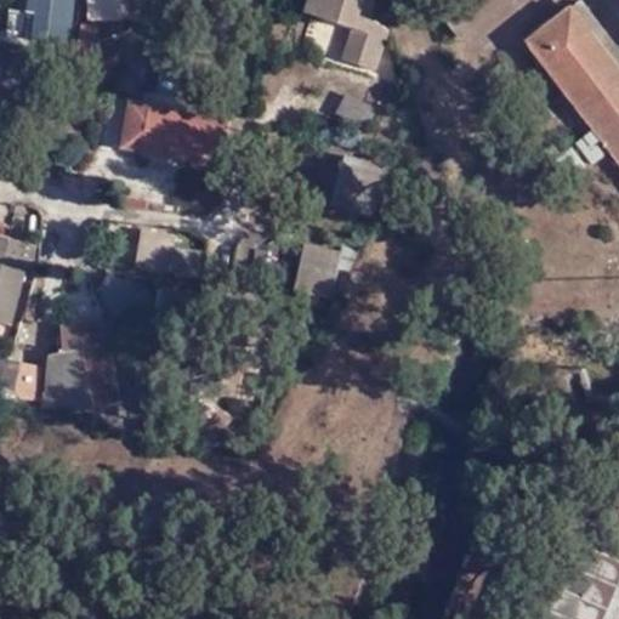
[(30,0),(27,13),(34,15),(30,41),(68,46),(73,0),(30,0)]
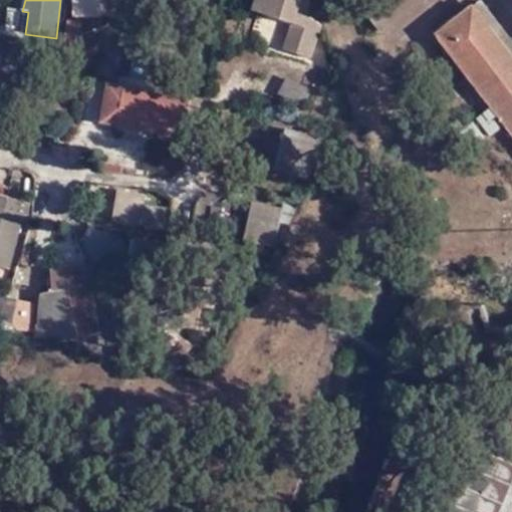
[(72,0),(71,19),(100,21),(101,0),(72,0)]
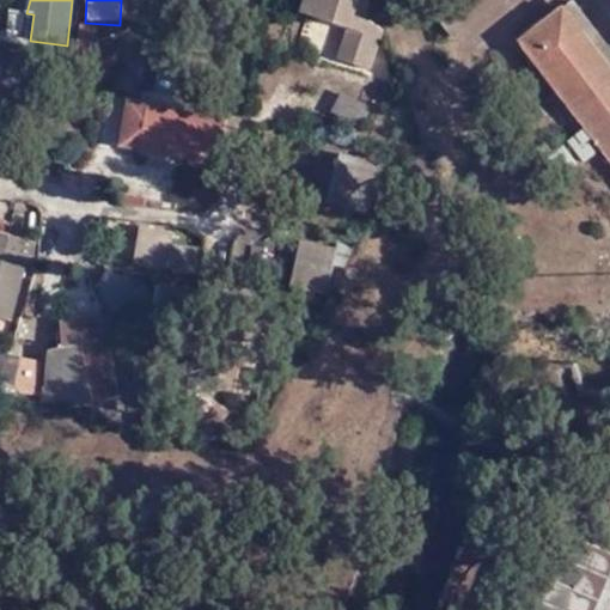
[(347,26),(337,60),(368,68),(379,34),(367,24),(349,18),(354,0),(312,0),(309,16),(347,26)]
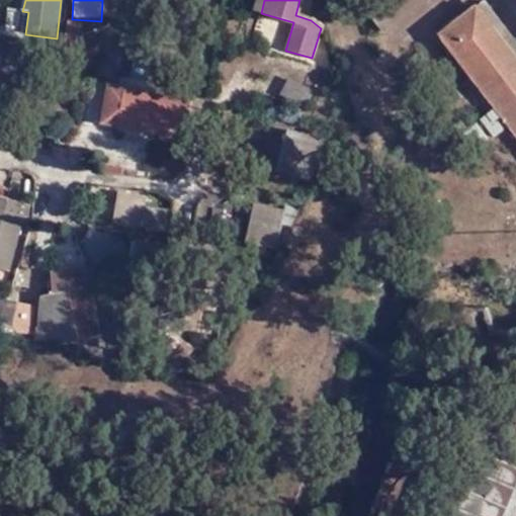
[(515,139),(515,44),(484,0),(437,35),(493,108),(478,121),(493,139),(502,132),(495,122),(501,119),(515,139)]
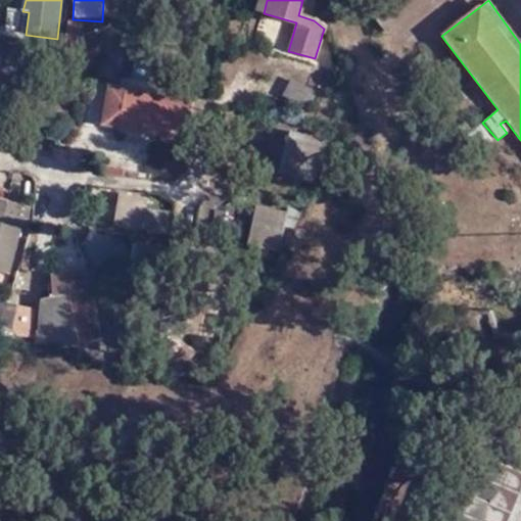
[(29,12),(22,11),(20,18),(15,24),(13,34),(26,35),(29,12)]
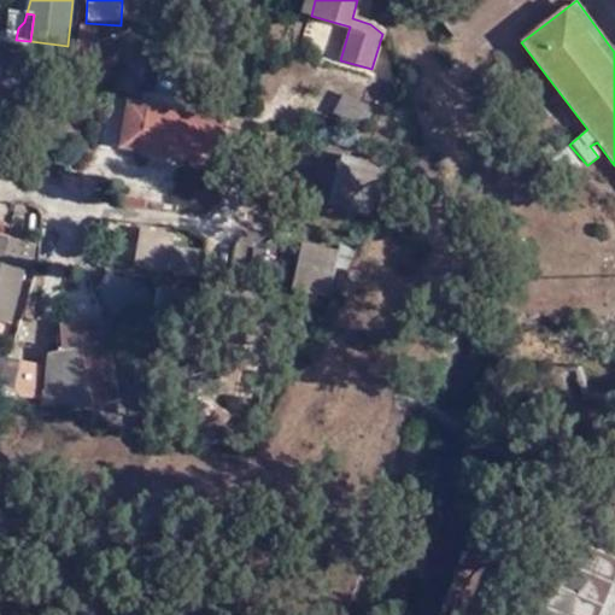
[(94,31),(78,30),(75,59),(91,62),(94,31)]
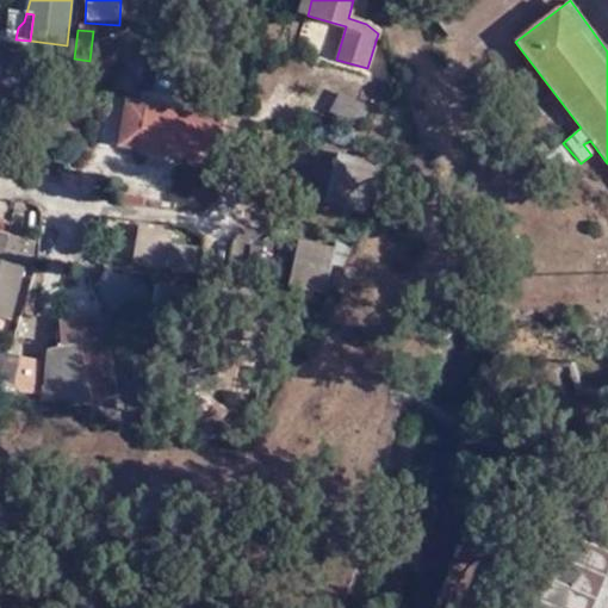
[(339,90),(329,109),(360,123),(368,105),(339,90)]
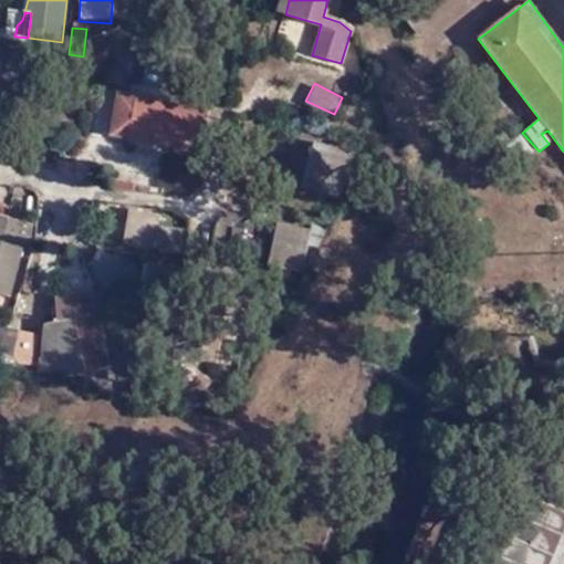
[(209,117),(211,107),(119,94),(114,135),(129,138),(185,146),(187,143),(199,145),(206,138),(209,117)]
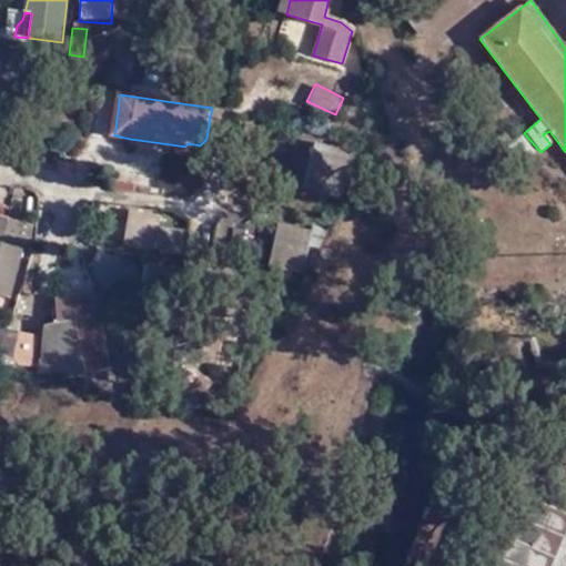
[(339,137),(315,133),(307,179),(332,182),(339,137)]
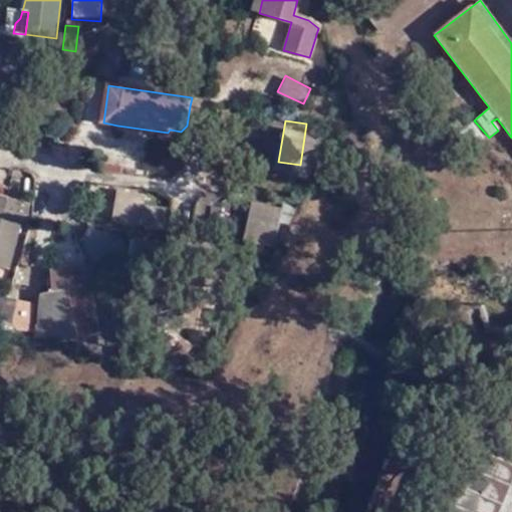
[(111,189),(106,218),(133,223),(138,194),(111,189)]
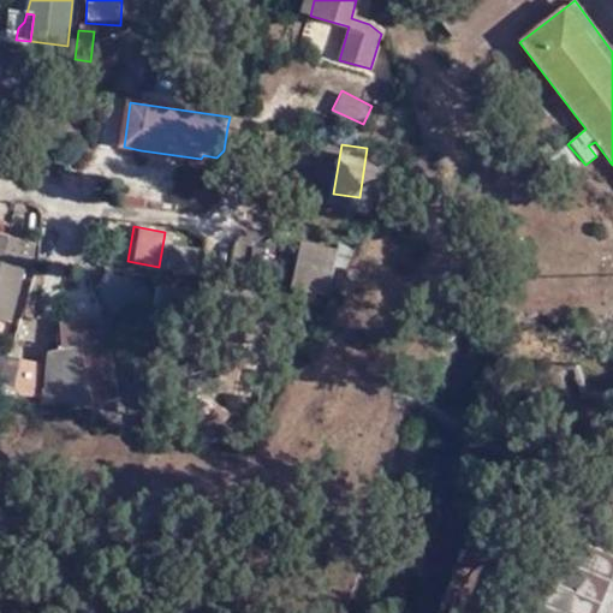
[(1,234),(0,233),(0,317),(9,320),(23,261),(31,263),(37,243),(1,234)]
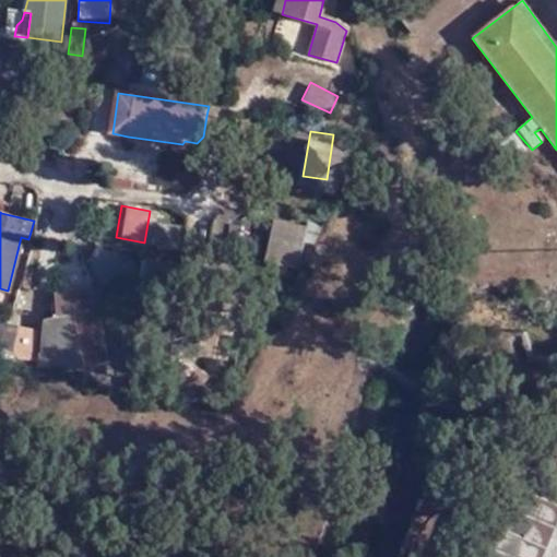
[(305,220),(272,214),(263,261),(297,268),(301,240),(305,220)]
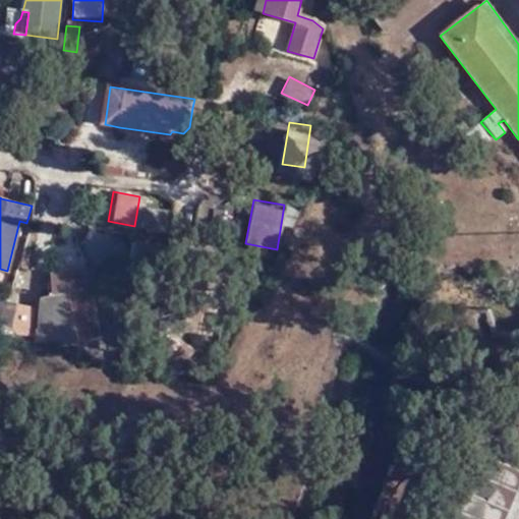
[(284,205),(281,224),(294,226),(301,214),(290,206),(284,205)]
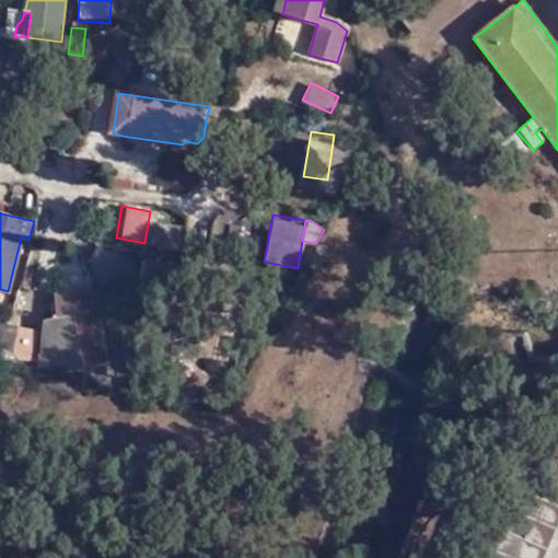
[(178,241),(154,235),(152,244),(177,250),(178,241)]
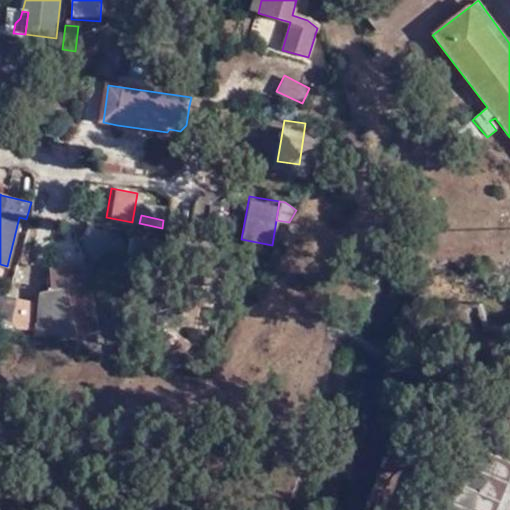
[(123,340),(144,335),(141,314),(145,312),(142,293),(145,292),(152,267),(156,239),(129,235),(126,260),(130,262),(125,283),(127,296),(110,299),(115,334),(123,340)]
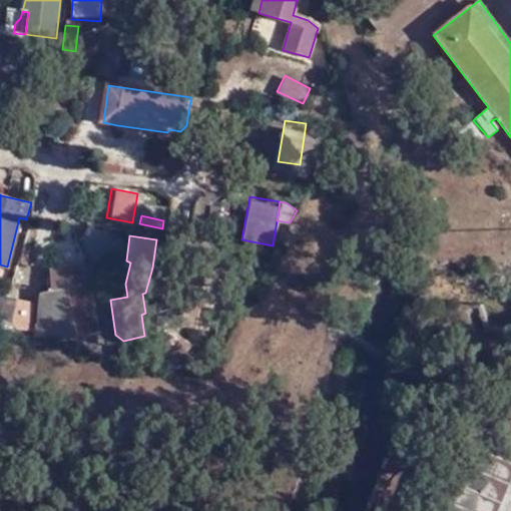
[(49,268),(51,289),(80,284),(76,263),(49,268)]
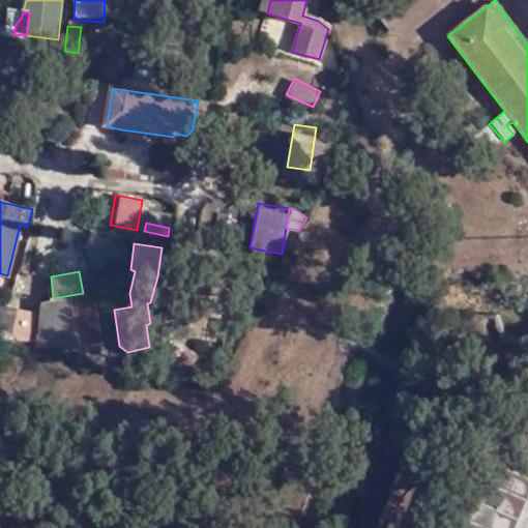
[(83,293),(53,298),(41,300),(35,334),(44,336),(46,345),(58,342),(59,347),(98,339),(89,295),(84,296),(83,293)]
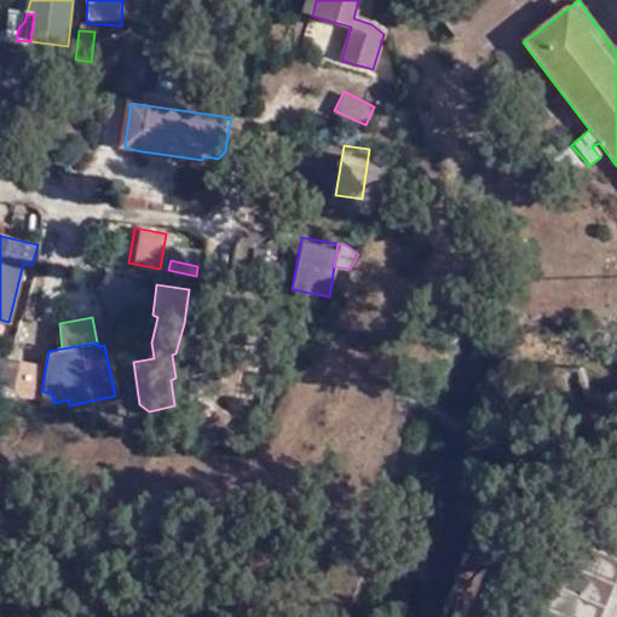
[(38,364),(9,357),(0,386),(0,390),(32,397),(38,364)]
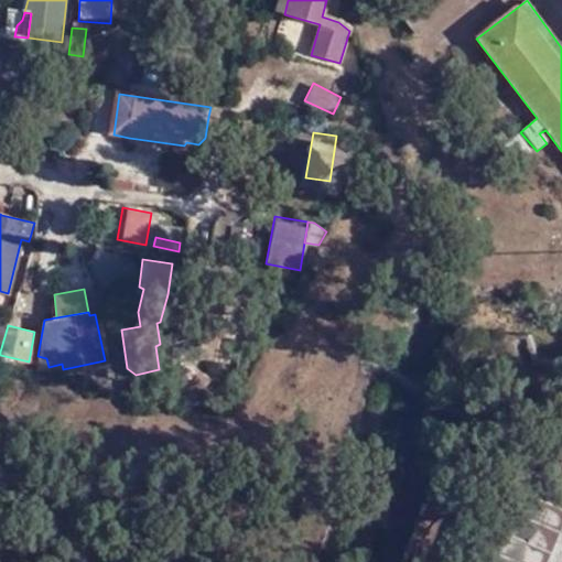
[(36,365),(49,367),(46,358),(38,356),(36,365)]
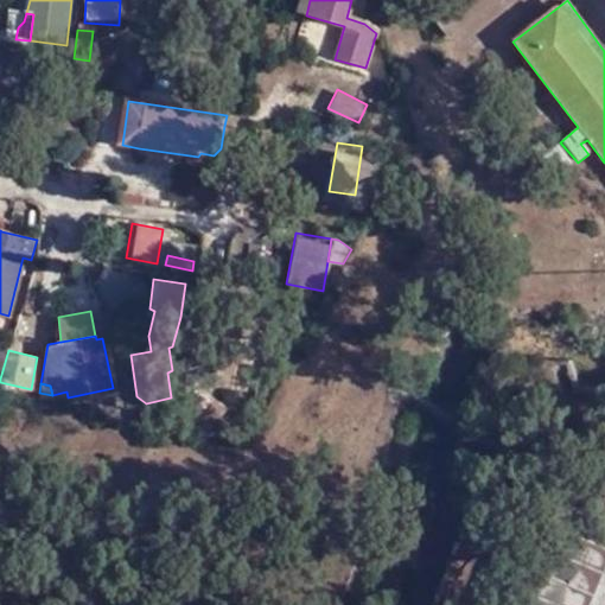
[(604,604),(604,510),(602,517),(575,507),(533,604),(604,604)]
